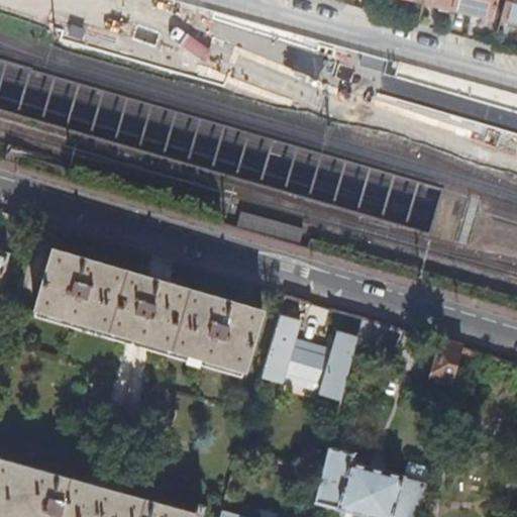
[(505,0),(452,0),(451,6),(490,15),(494,0),(496,0),(505,2),(505,0)]
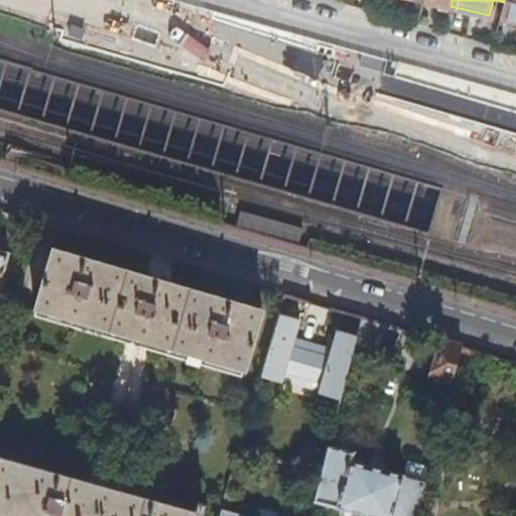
[(500,18),(515,22),(515,0),(504,0),(504,2),(500,18)]
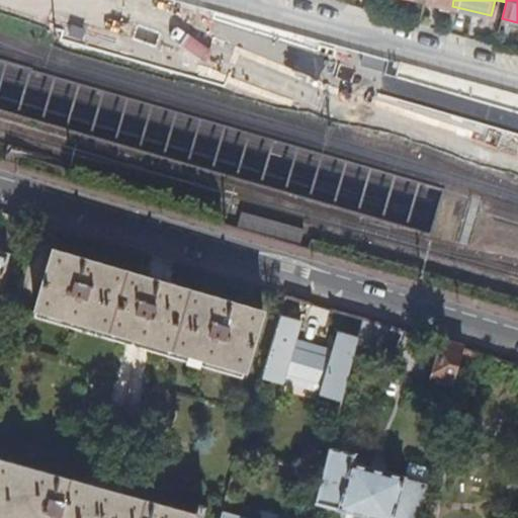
[(242,211),(237,228),(300,247),(306,231),(242,211)]
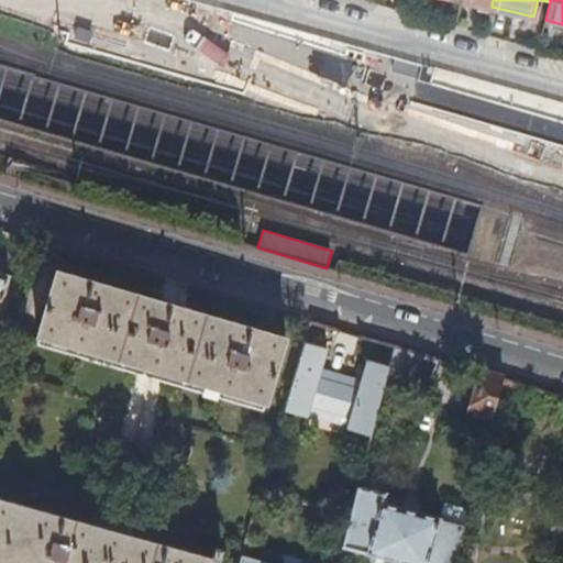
[(114,432),(266,476),(286,408),(267,401),(287,337),(57,269),(39,335),(19,329),(1,399),(114,432)]
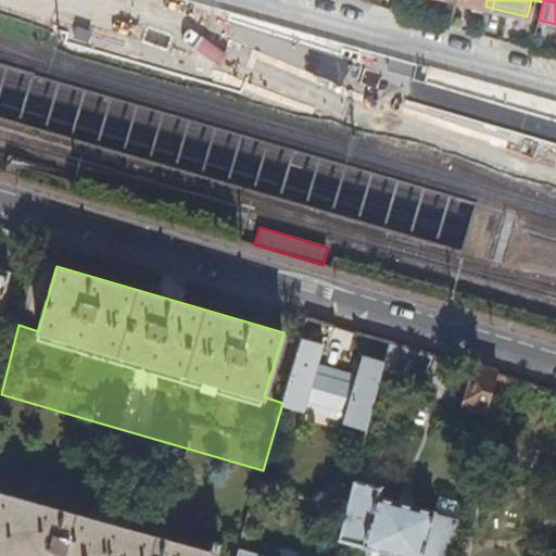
[(0,304),(10,272),(0,268),(0,304)]
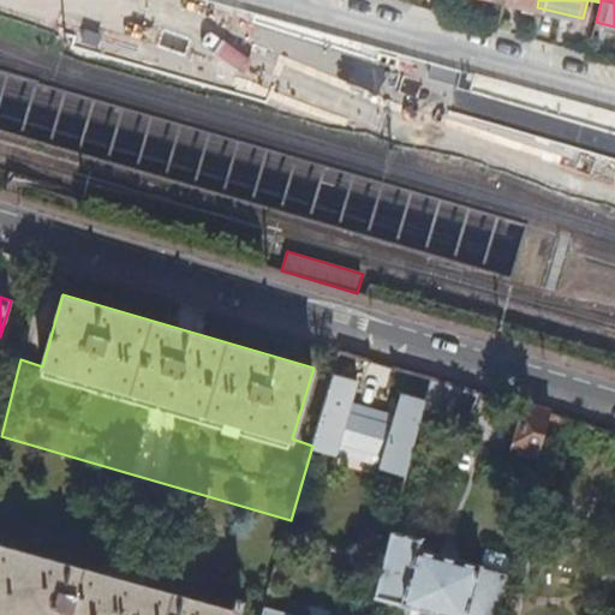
[(431,377),(422,417),(469,431),(479,392),(431,377)]
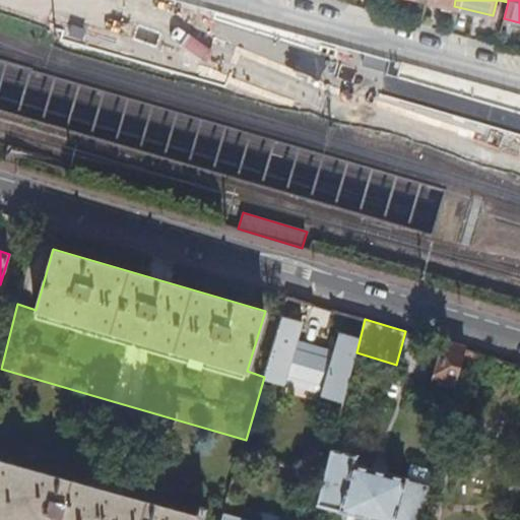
[(438,384),(455,389),(461,363),(465,349),(446,343),(437,377),(439,378),(438,384)]
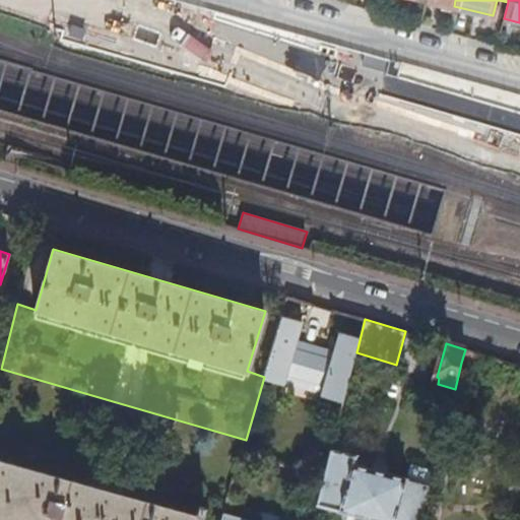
[(465,349),(461,363),(493,373),(497,359),(465,349)]
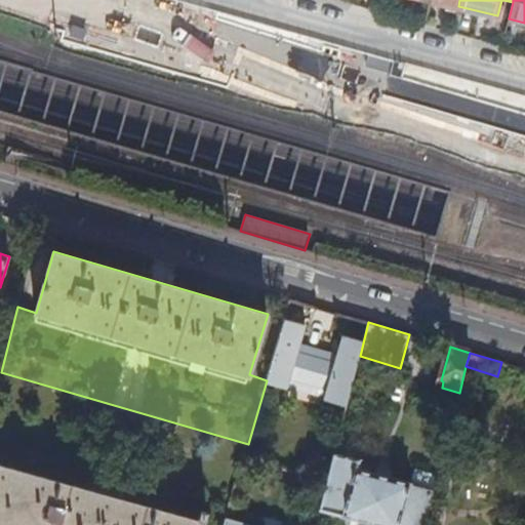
[(425,524),(434,490),(410,484),(410,483),(357,469),(360,459),(334,452),(320,511),(374,524),(425,524)]
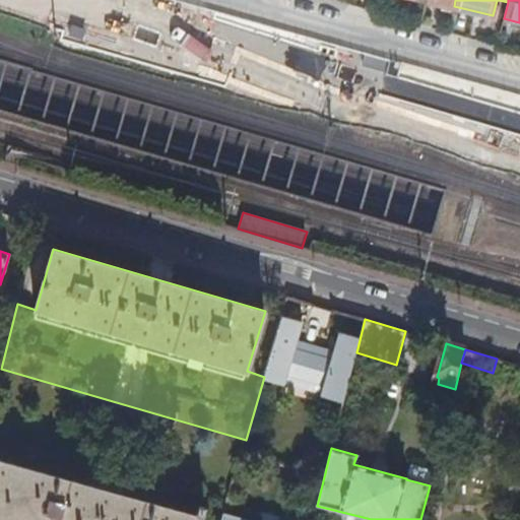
[(197,515),(0,459),(0,519),(202,519),(206,508),(200,506),(197,515)]
